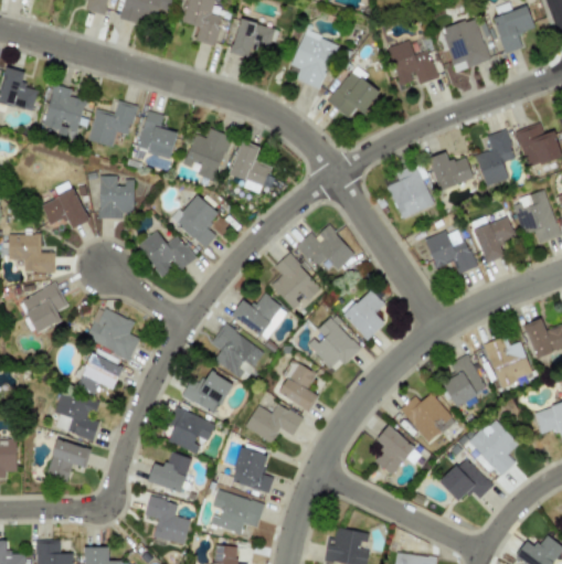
[(105,13),(108,0),(88,0),(86,9),(105,13)]
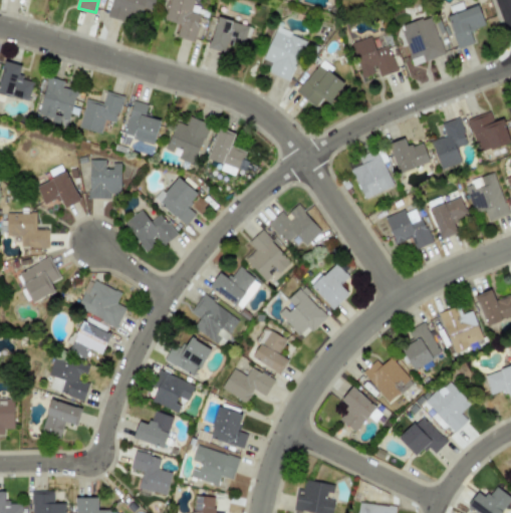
[(113,0),(111,12),(152,20),(156,0),(113,0)]
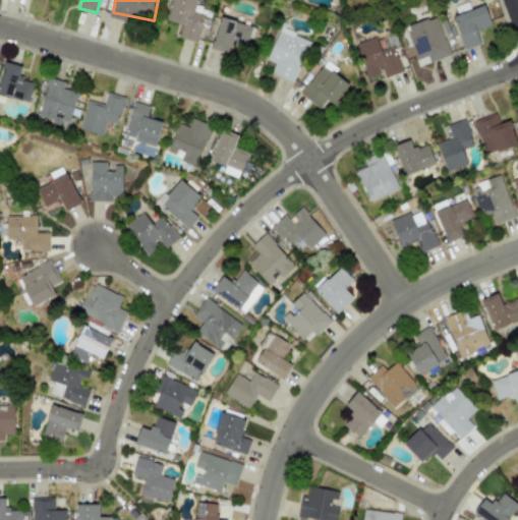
[(174,0),(169,19),(184,23),(181,37),(199,41),(206,14),(195,11),(198,0),(174,0)]
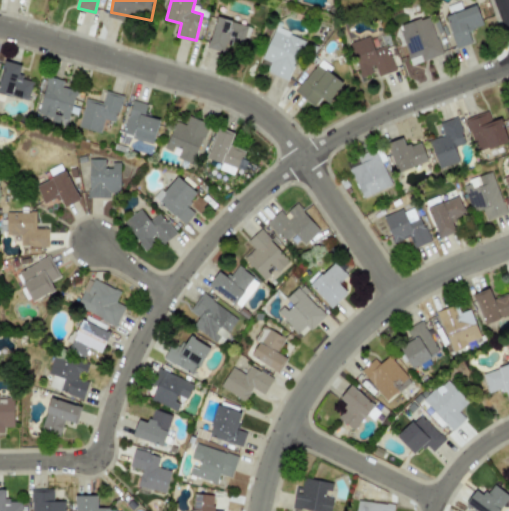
[(478,4),(463,8),(461,2),(449,5),(452,13),(447,15),(457,47),(473,42),(469,29),(484,24),(478,4)]
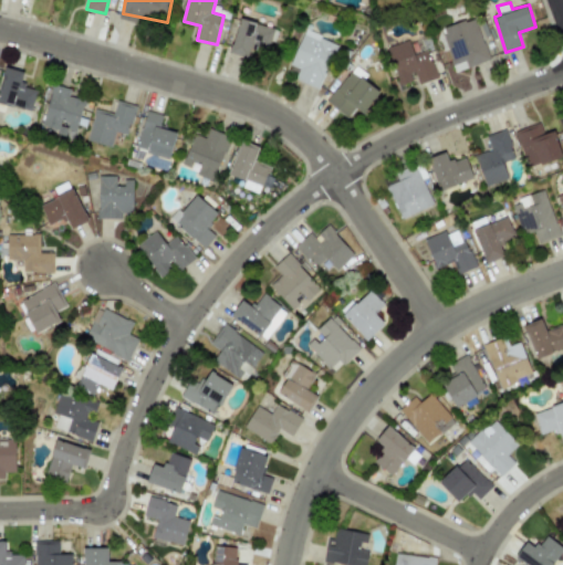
[(442,28),(457,71),(491,59),(476,16),(442,28)]
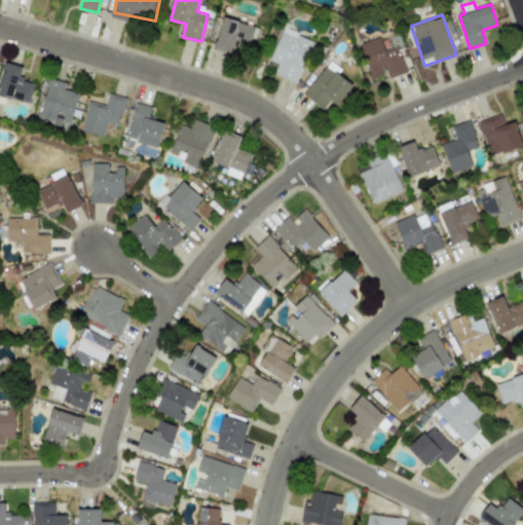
[(216,48),(232,52),(235,39),(252,43),(257,25),(224,16),(216,48)]
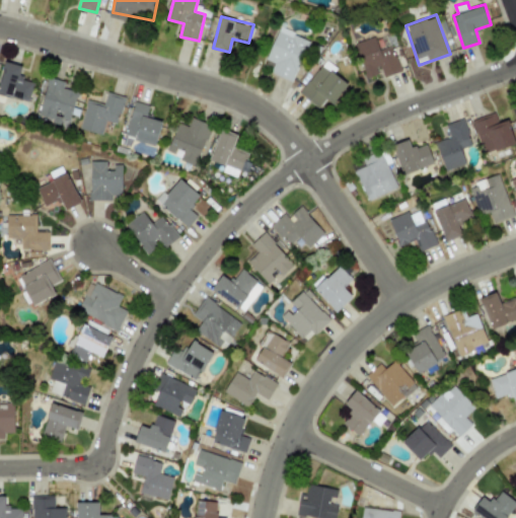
[(294,81),(311,39),(281,26),(268,59),(276,63),(272,72),(294,81)]
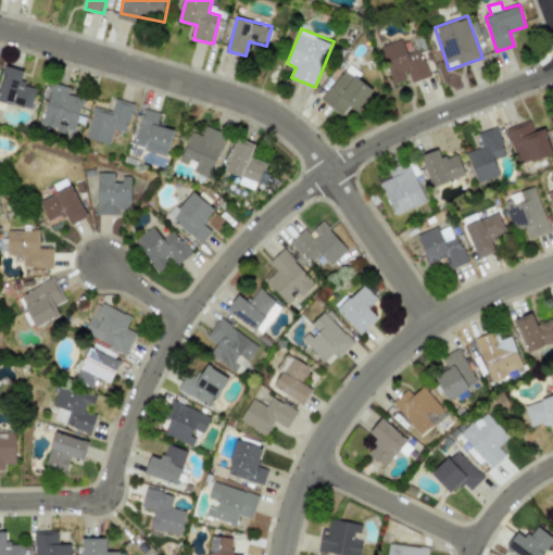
[(431,75),(422,48),(407,53),(402,38),(381,46),(394,84),(410,78),(411,83),(431,75)]
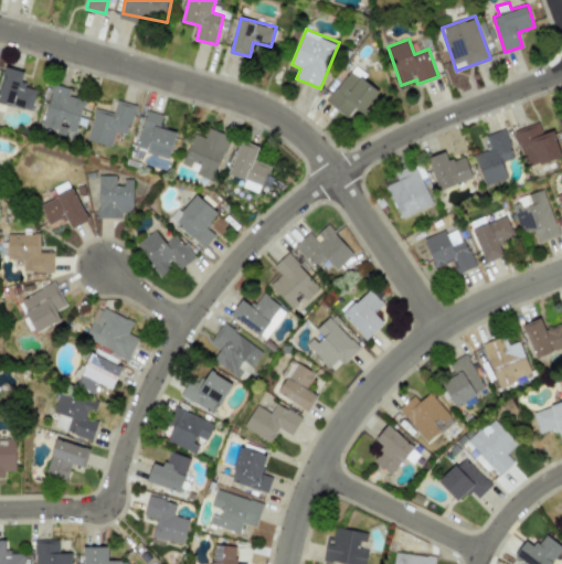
[(39,87),(23,83),(25,71),(7,66),(0,92),(0,100),(33,109),(39,87)]
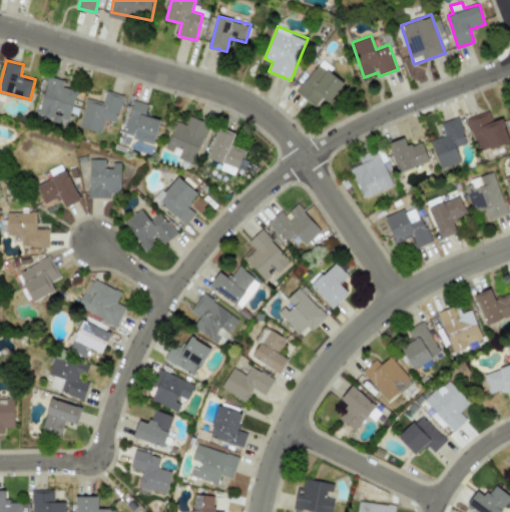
[(298,92),(317,106),(324,97),(331,102),(347,81),(321,61),(298,92)]
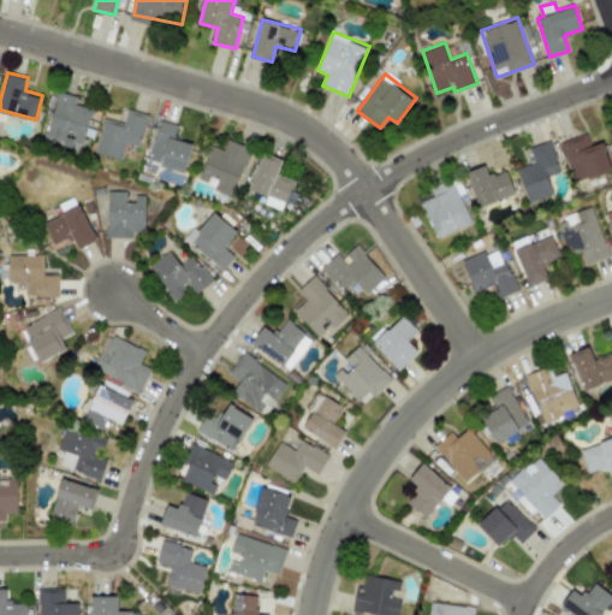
[(78,95),(59,90),(48,139),(84,146),(94,107),(76,104),(78,95)]
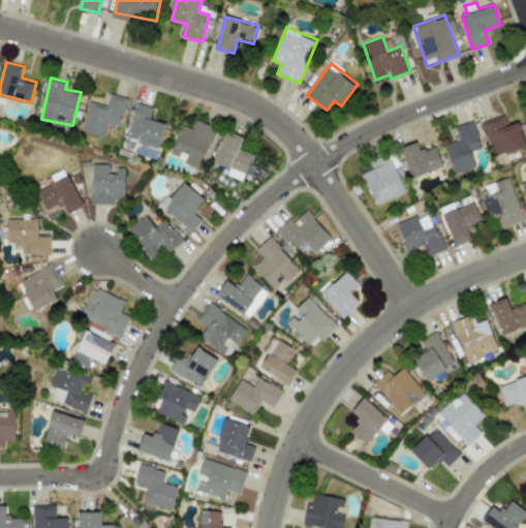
[(128,97),(111,93),(107,104),(90,100),(83,130),(105,136),(109,122),(121,125),(128,97)]
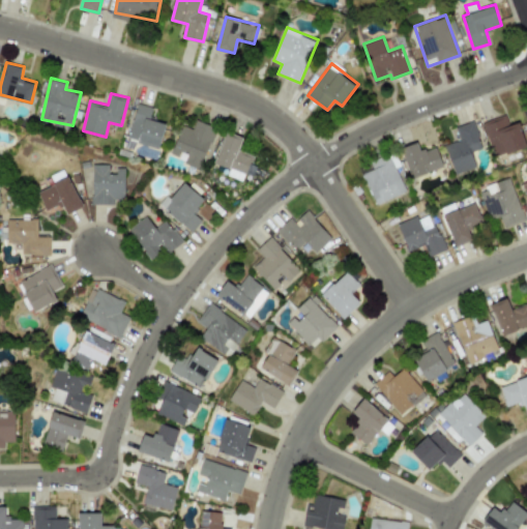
[(167,121),(152,118),(155,107),(138,103),(128,140),(160,147),(167,121)]
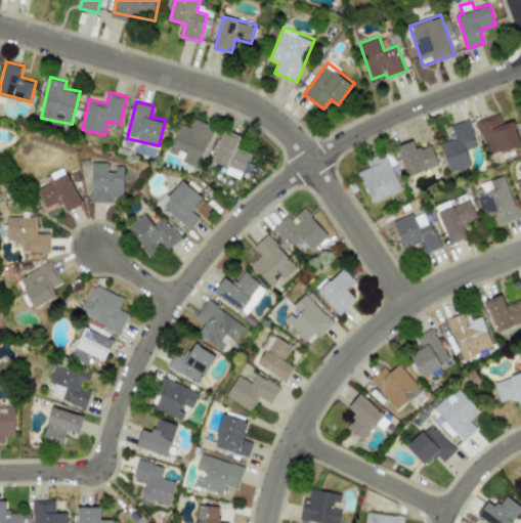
[(490,155),(520,144),(520,137),(514,120),(505,123),(501,112),(478,120),(490,155)]
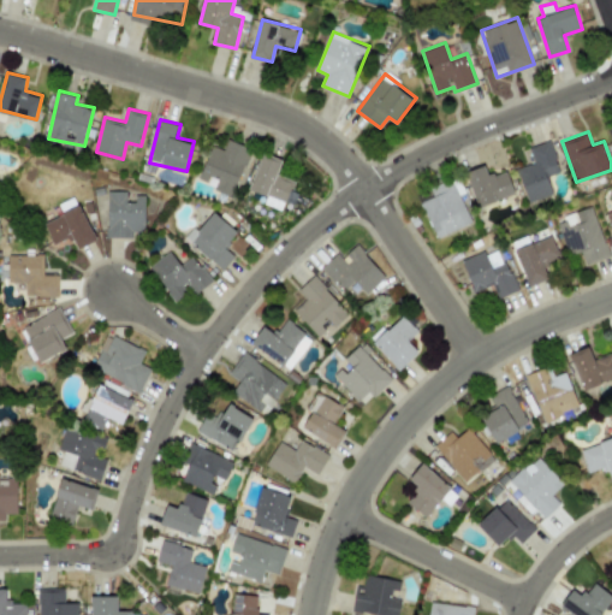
[(200,181),(235,195),(254,149),(230,139),(225,149),(214,145),(200,181)]
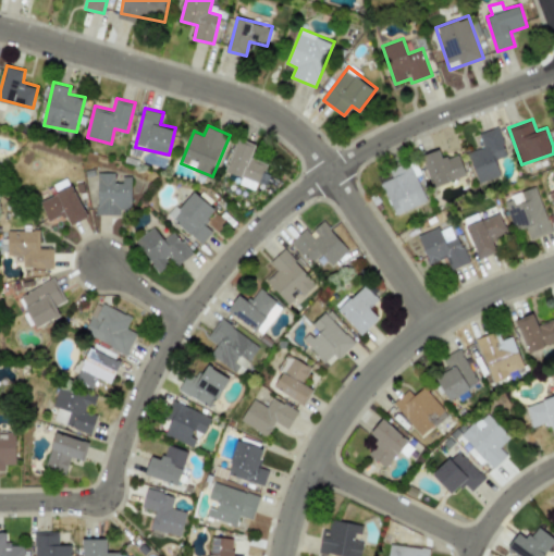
[(480,133),(484,146),(469,151),(480,183),(502,175),(495,159),(508,155),(499,126),(480,133)]
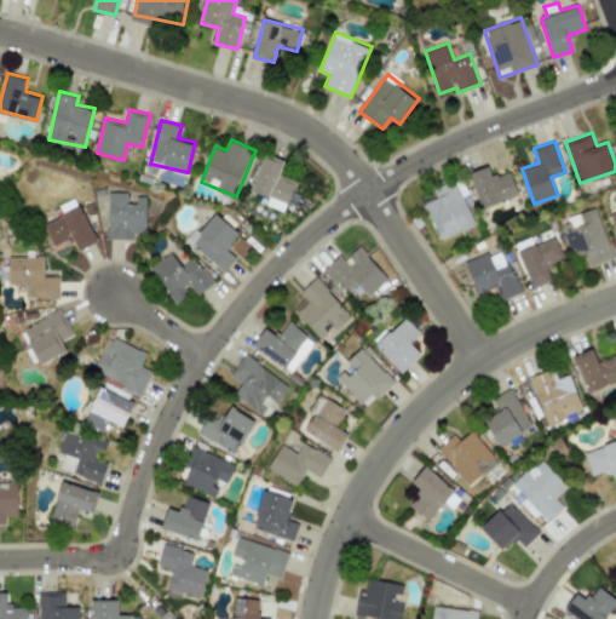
[(252,190),(270,196),(268,205),(285,211),(288,202),(297,205),(301,194),(295,191),(299,182),(281,175),(286,160),(265,153),(252,190)]
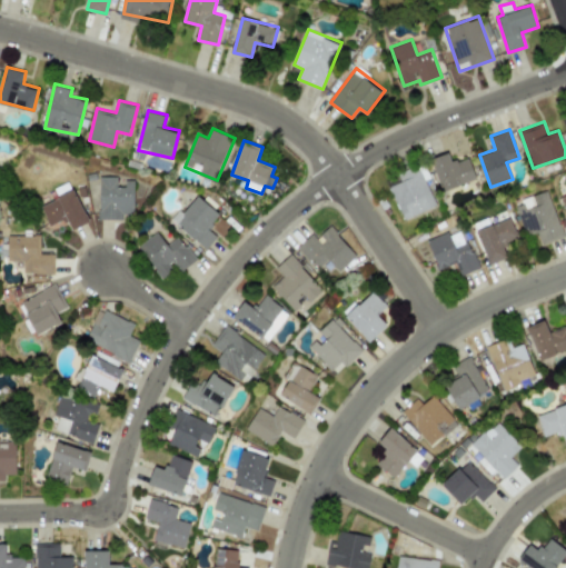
[(470,157),(453,161),(450,152),(433,158),(443,190),(477,179),(470,157)]
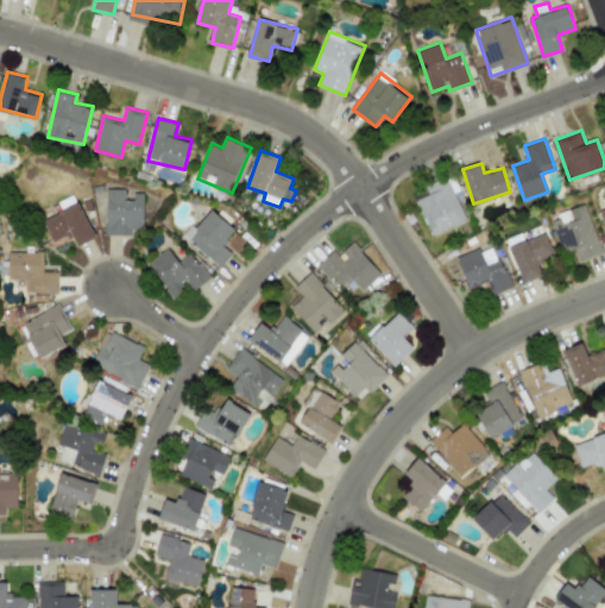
[(468,219),(457,192),(461,190),(454,174),(427,186),(430,194),(417,199),(433,234),(468,219)]
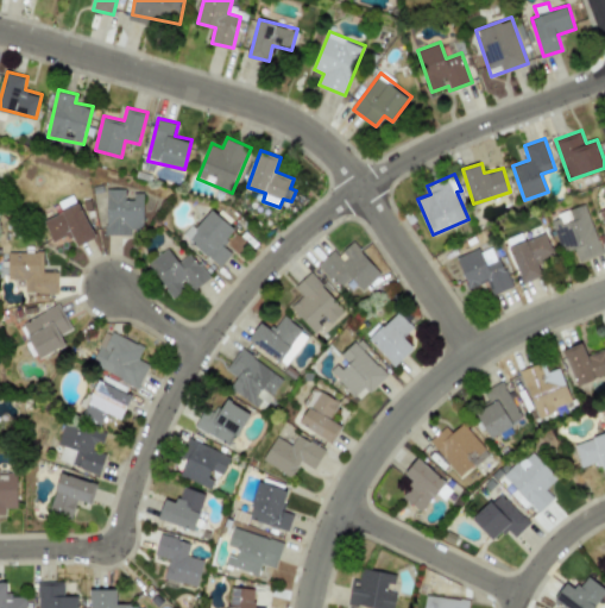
[(107,233),(133,234),(133,229),(145,229),(145,193),(126,192),(126,188),(108,188),(107,233)]
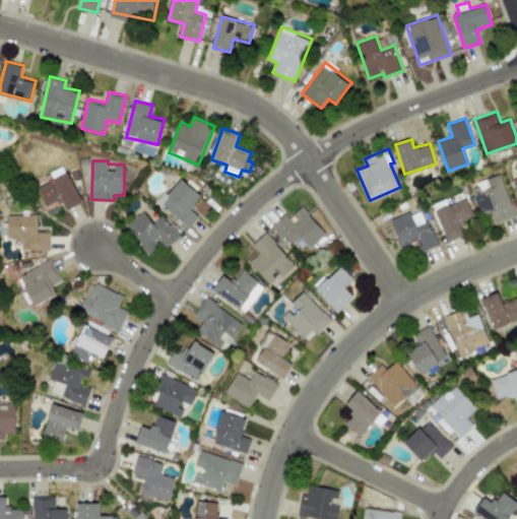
[(51,172),(55,181),(39,187),(45,205),(63,199),(66,208),(80,203),(67,166),(51,172)]
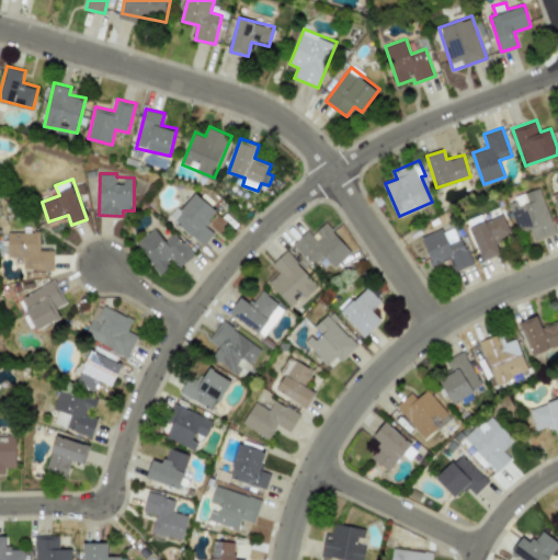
[(509,198),(520,232),(531,228),(535,240),(556,233),(542,189),(509,198)]
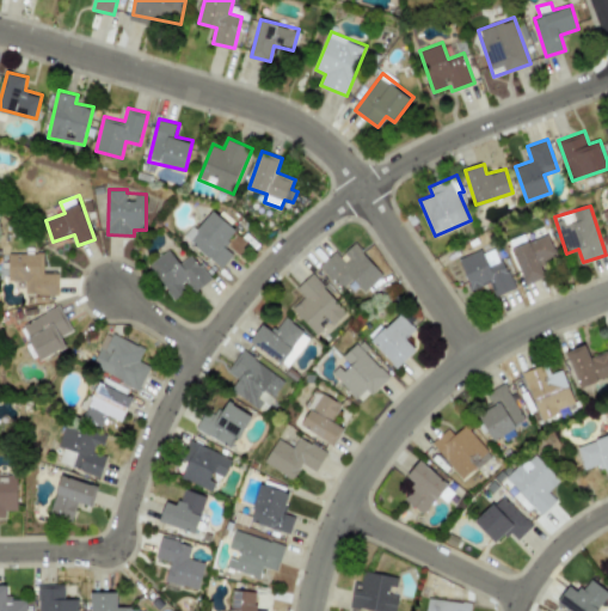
[(234,252),(225,245),(238,228),(213,209),(201,226),(195,222),(184,237),(223,267),(234,252)]
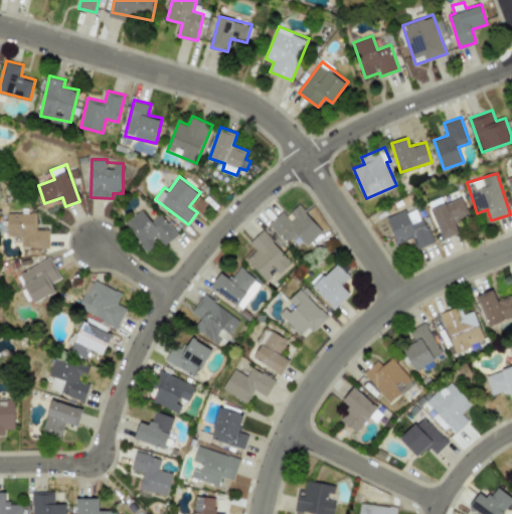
[(444,203),(442,197),(430,201),(444,238),(464,230),(461,221),(471,217),(463,196),(444,203)]
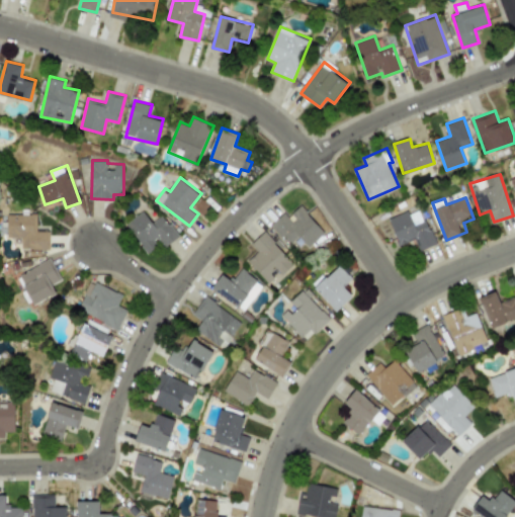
[(290,244),(299,236),(310,246),(326,232),(302,205),(289,217),(285,211),(272,225),(290,244)]
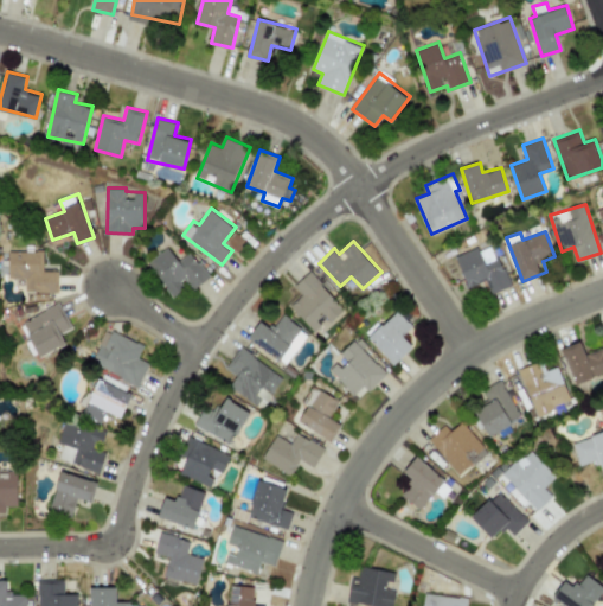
[(456,255),(469,287),(487,280),(493,293),(512,285),(494,244),(481,250),(479,246),(456,255)]
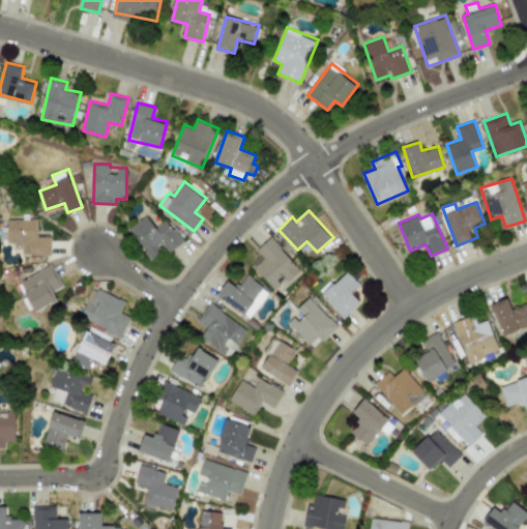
[(129,229),(150,256),(164,246),(169,253),(183,241),(168,219),(156,228),(147,215),(129,229)]
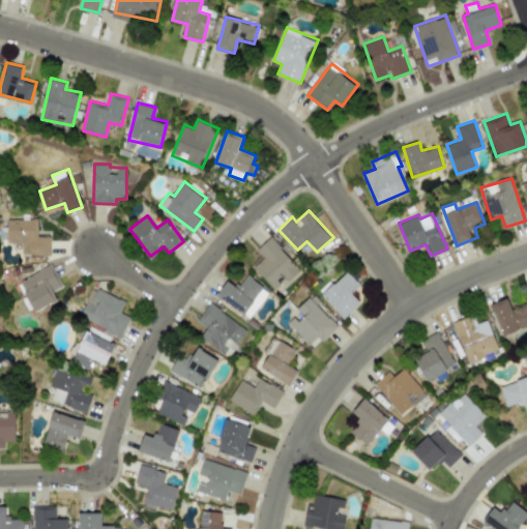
[(8,218),(8,242),(24,242),(24,255),(51,255),(51,236),(38,235),(38,218),(8,218)]
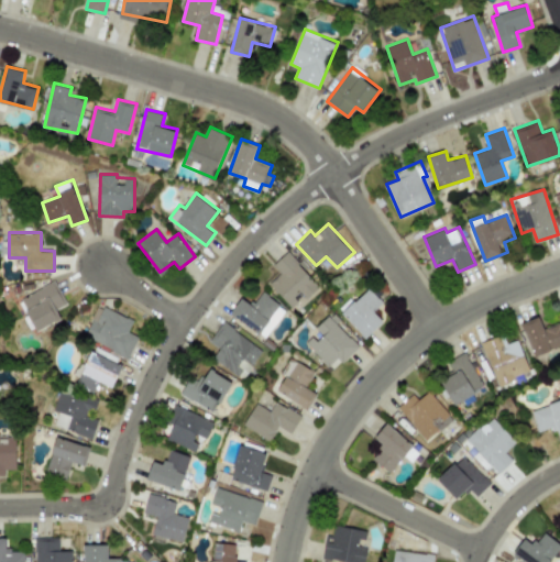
[(271,283),(294,308),(319,286),(288,251),(274,264),(282,273),(271,283)]
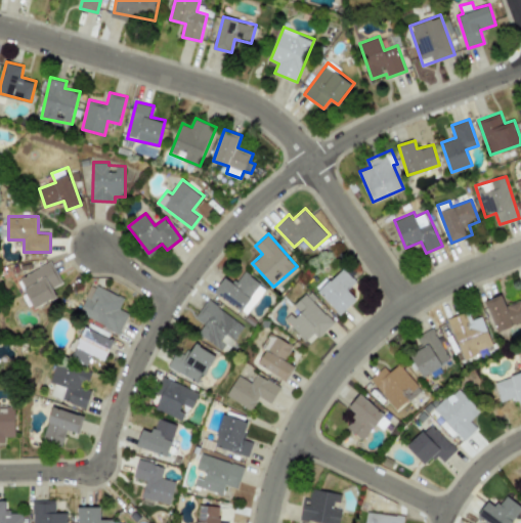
[(34,307),(57,298),(53,287),(61,284),(53,262),(20,274),(34,307)]
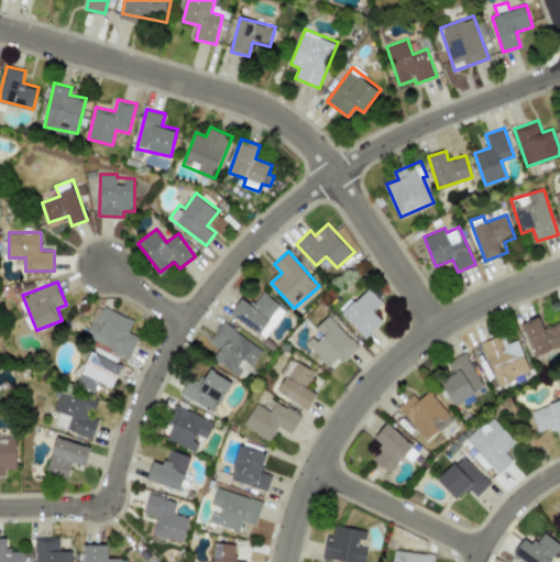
[(366,338),(384,321),(375,311),(384,302),(370,287),(343,312),(366,338)]
